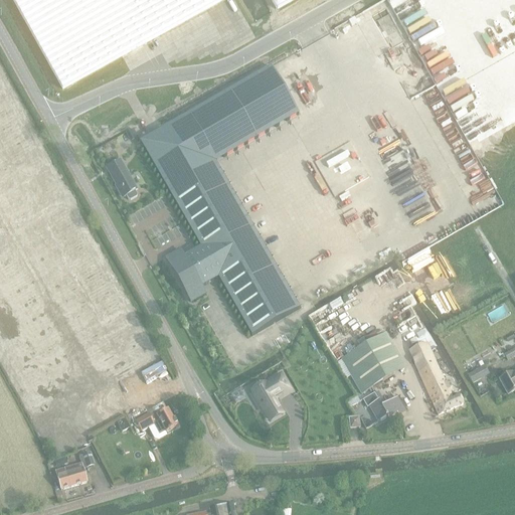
[(12,0),(62,90),(221,0),(12,0)]
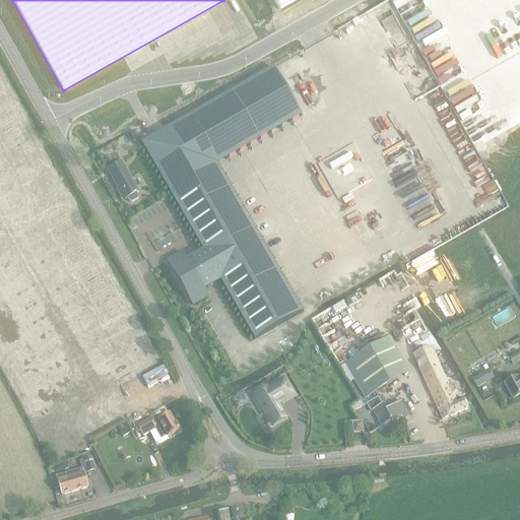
[(273,0),(279,10),(296,0),(273,0)]
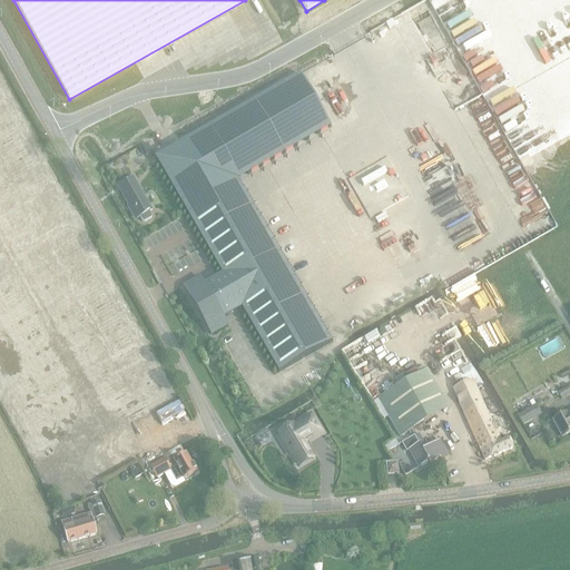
[(297,78),(153,157),(189,218),(222,274),(204,284),(199,276),(183,286),(213,337),(229,327),(225,320),(242,310),(278,373),(330,341),(325,333),(326,333),(323,328),(323,330),(318,322),(317,317),(316,317),(312,311),(312,310),(311,306),(310,306),(305,298),(303,294),(303,295),(298,287),(300,286),(297,283),(296,283),(292,275),(293,275),(291,271),(290,272),(285,264),(286,264),(271,236),(269,237),(265,229),(266,228),(264,225),(263,225),(258,217),(259,217),(257,213),(256,214),(252,206),(253,206),(251,202),(249,202),(245,195),(246,194),(245,192),(244,193),(238,183),(330,131),(297,78)]
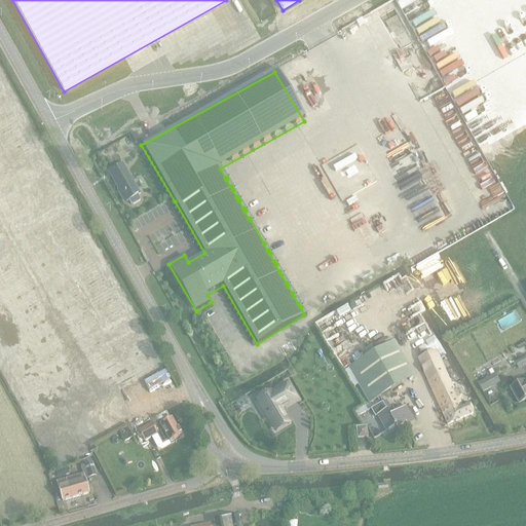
[(103,152),(105,155),(120,147),(118,143),(103,152)]
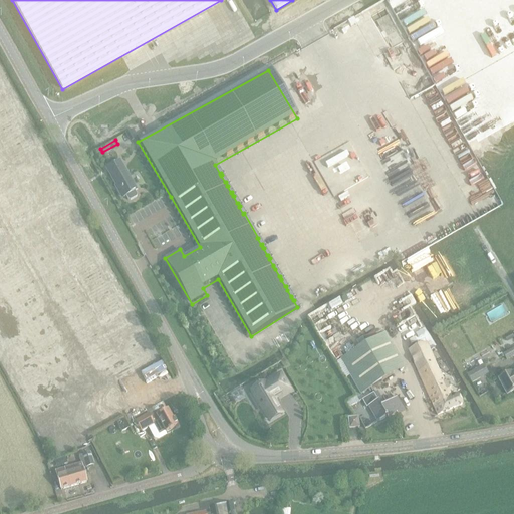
[(123,197),(126,196),(129,200),(131,200),(136,197),(137,195),(135,191),(137,190),(119,161),(106,169),(116,187),(117,186),(123,197)]
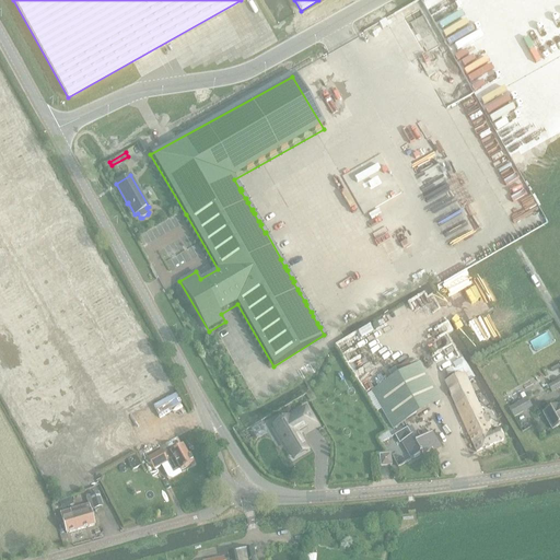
[(441,400),(419,363),(371,392),(393,430),(441,400)]
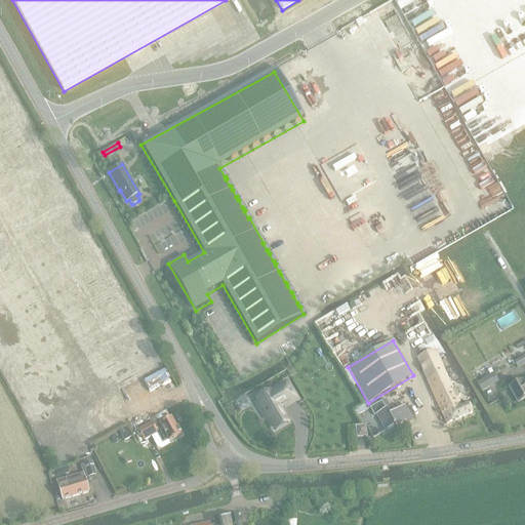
[(446,425),(471,413),(468,405),(467,406),(465,401),(458,404),(456,398),(458,397),(459,394),(457,389),(452,391),(435,351),(416,358),(446,425)]
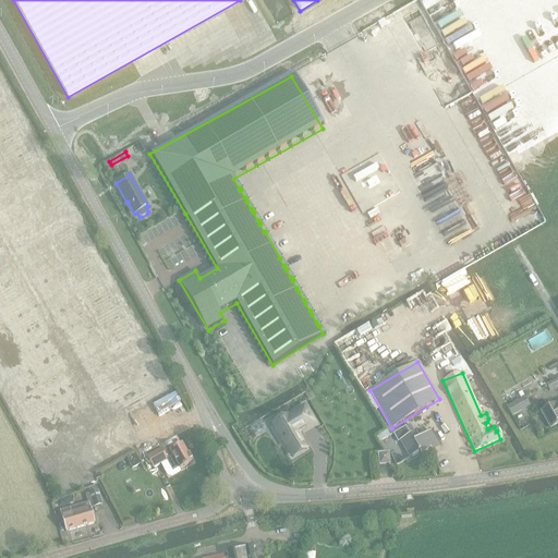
[(557,377),(546,385),(546,386),(549,390),(557,385),(557,377)]
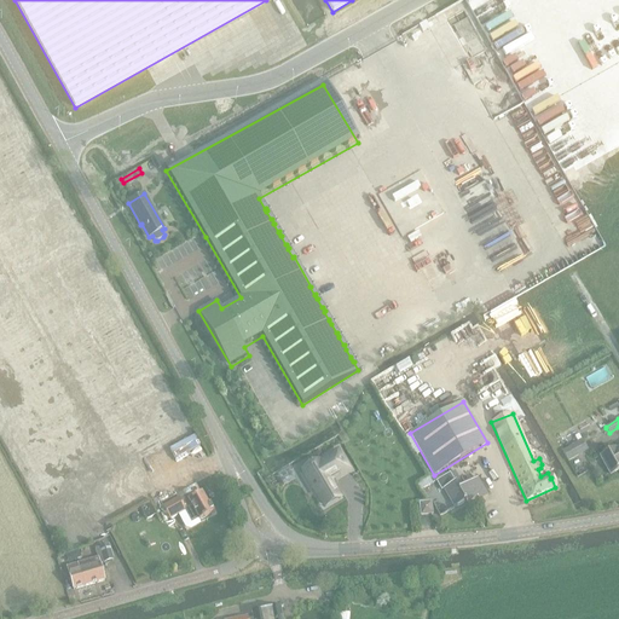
[(582,440),(562,451),(568,461),(578,455),(588,450),(586,446),(582,440)]
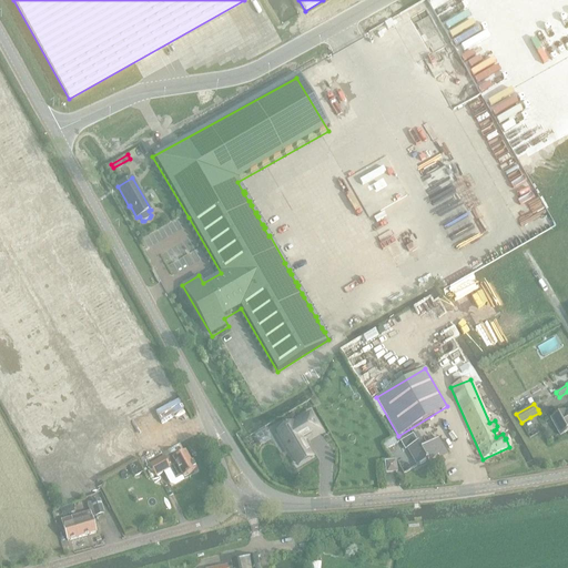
[(567,411),(565,414),(563,411),(549,419),(559,436),(567,430),(567,411)]
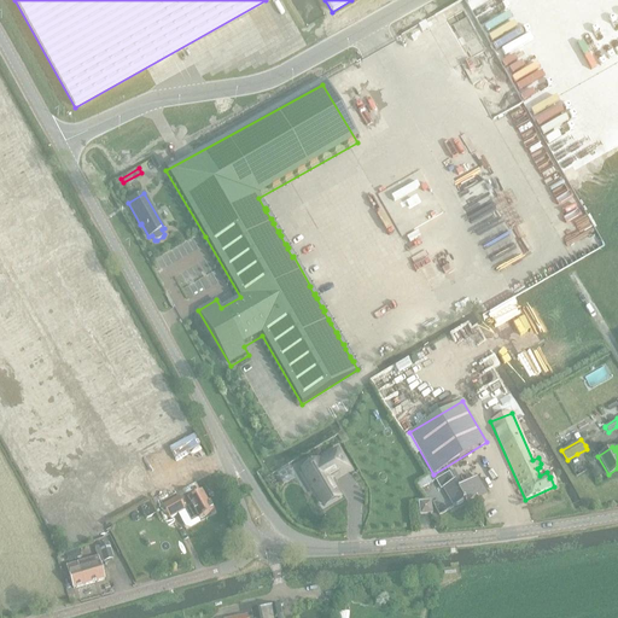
[(308,471),(302,474),(314,493),(315,493),(322,503),(338,495),(330,479),(334,477),(336,478),(349,470),(337,452),(325,459),(325,460),(316,465),(314,467),(313,466),(309,468),(310,470),(308,471)]
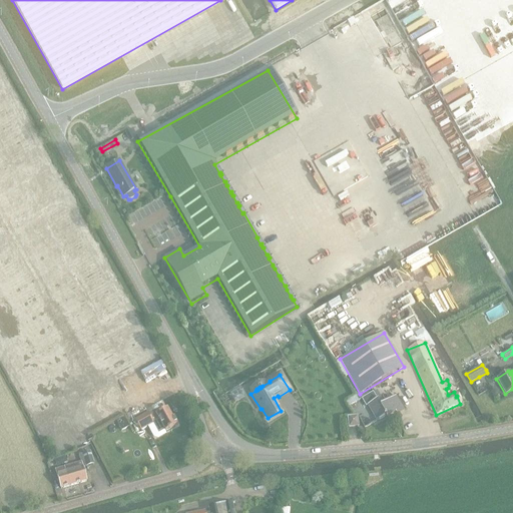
[(397,416),(404,412),(395,396),(380,405),(377,399),(376,399),(373,393),(361,399),(366,407),(368,406),(376,421),(386,416),(387,418),(395,413),(397,416)]
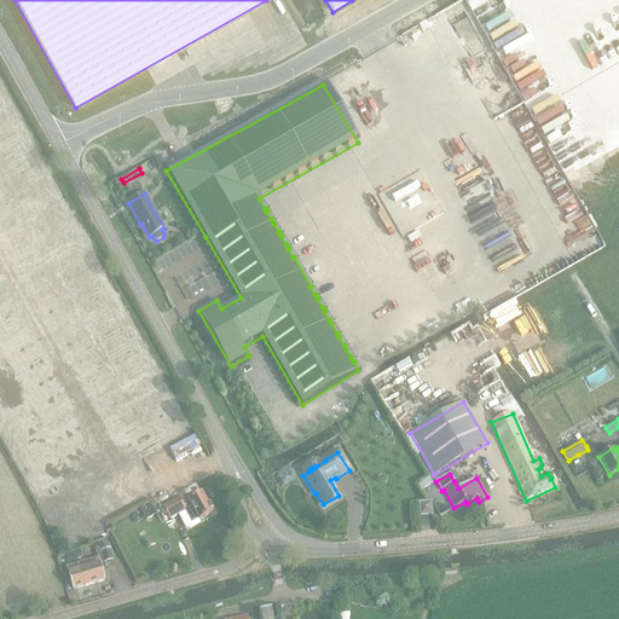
[(207,504),(201,493),(181,504),(178,498),(162,507),(169,520),(184,512),(190,522),(197,519),(198,520),(200,519),(201,520),(204,518),(204,516),(213,512),(208,503),(207,504)]
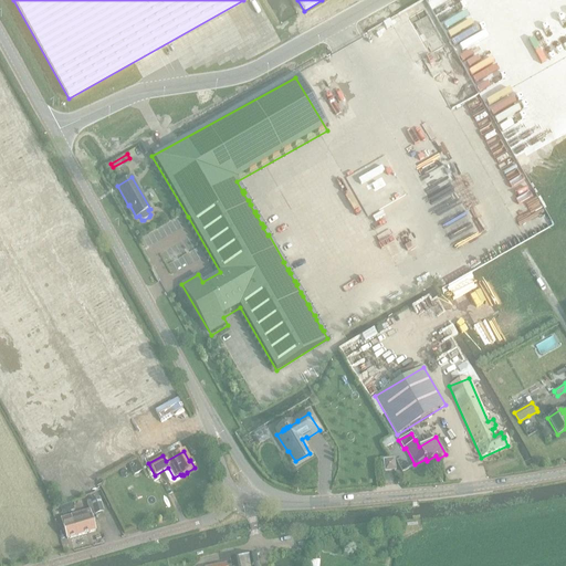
[(136,460),(128,464),(134,474),(140,470),(136,460)]
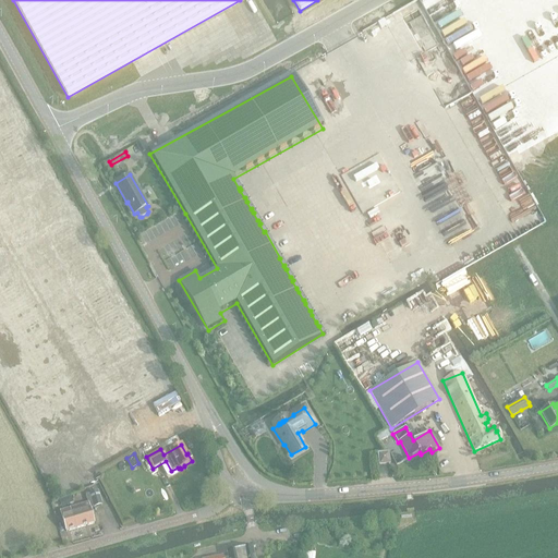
[(378,466),(389,465),(388,453),(377,455),(378,466)]
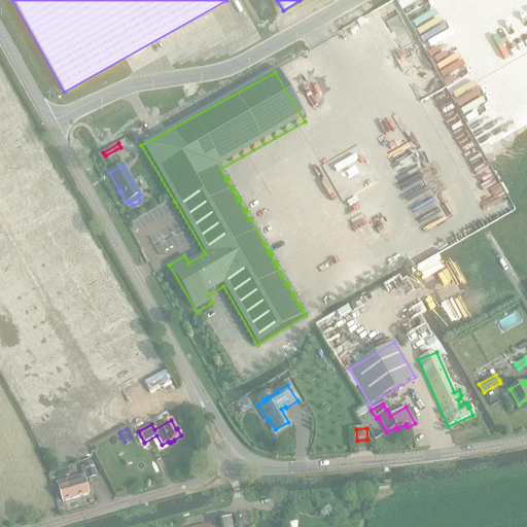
[(89,494),(84,480),(89,479),(96,477),(93,464),(81,467),(83,476),(66,480),(71,499),(89,494)]
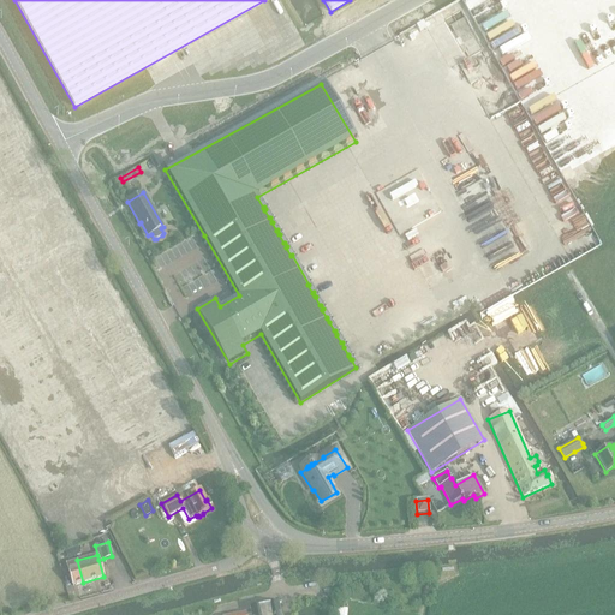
[(72,585),(83,583),(77,560),(66,563),(72,585)]
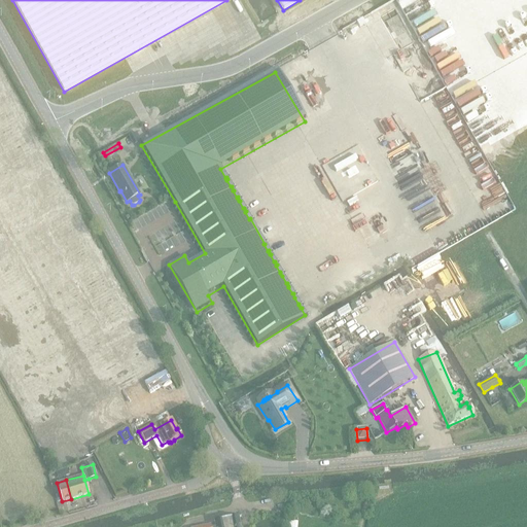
[(239,526),(238,518),(225,520),(226,526),(239,526)]
